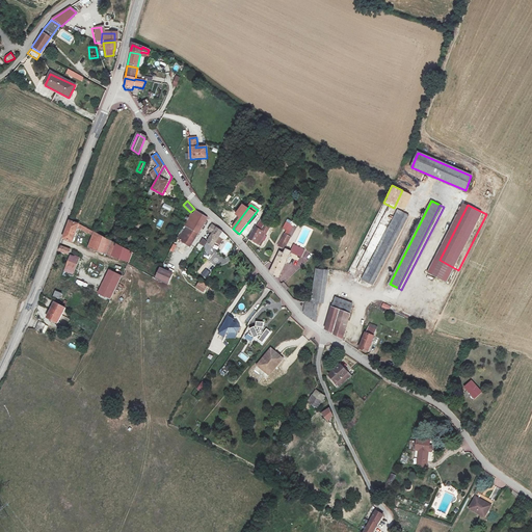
[(398,209),(364,277),(363,278),(371,284),(406,213),(398,209)]
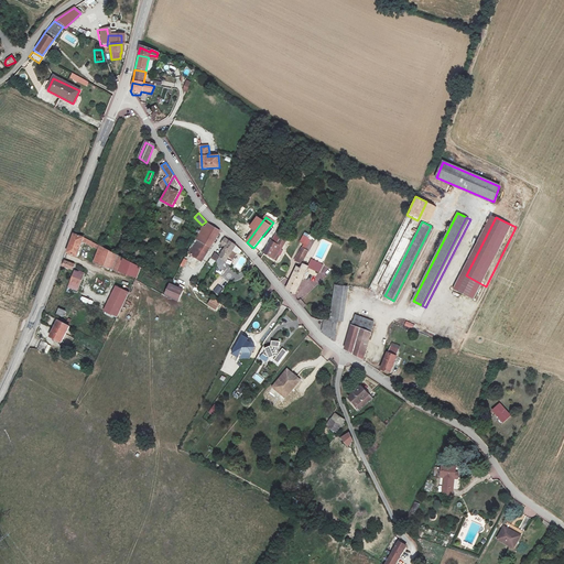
[(220,232),(208,223),(206,227),(208,229),(205,236),(214,242),(220,232)]
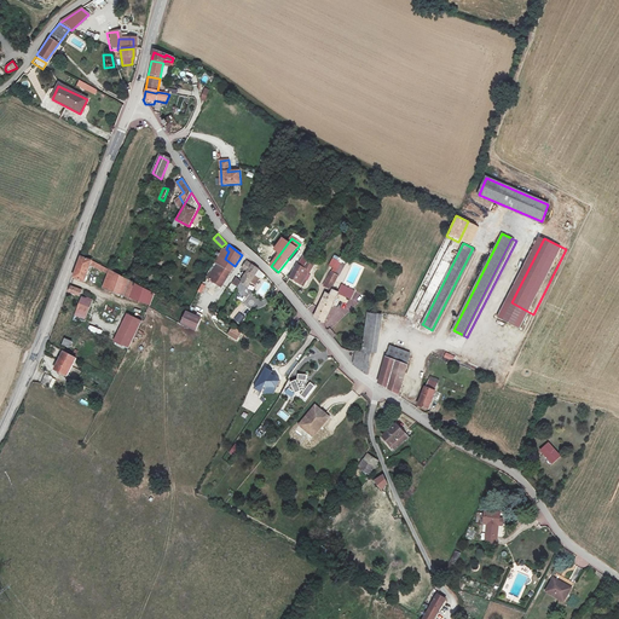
[(478,250),(473,248),(432,330),(437,331),(478,250)]
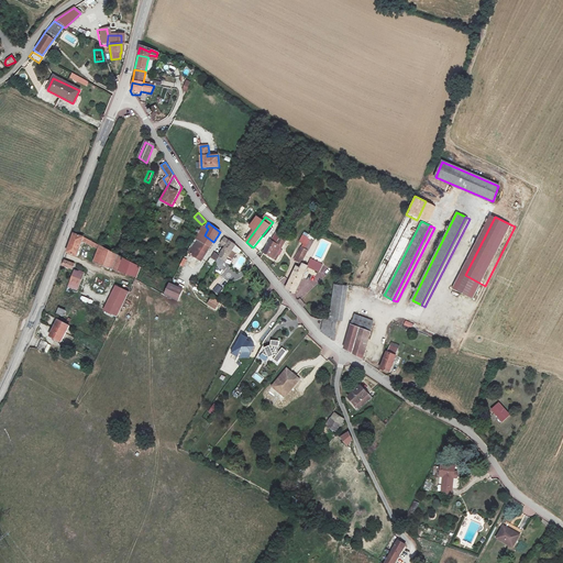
[(72,232),(65,250),(75,254),(81,239),(97,247),(97,246),(98,244),(87,238),(72,232)]
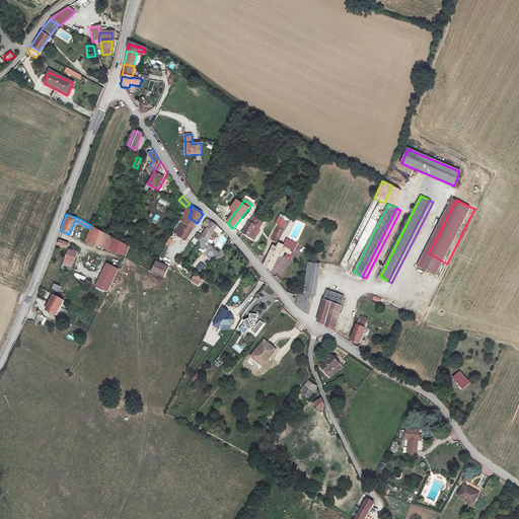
[(197,223),(189,217),(183,214),(180,219),(181,220),(180,222),(193,229),(197,223)]
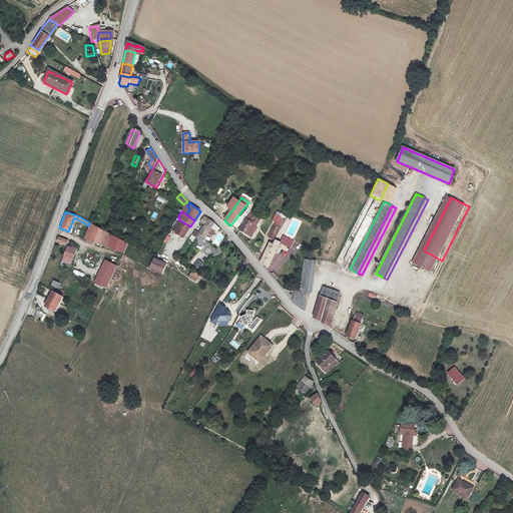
[(205,224),(202,228),(201,231),(199,234),(205,238),(214,224),(209,219),(204,217),(202,222),(205,224)]
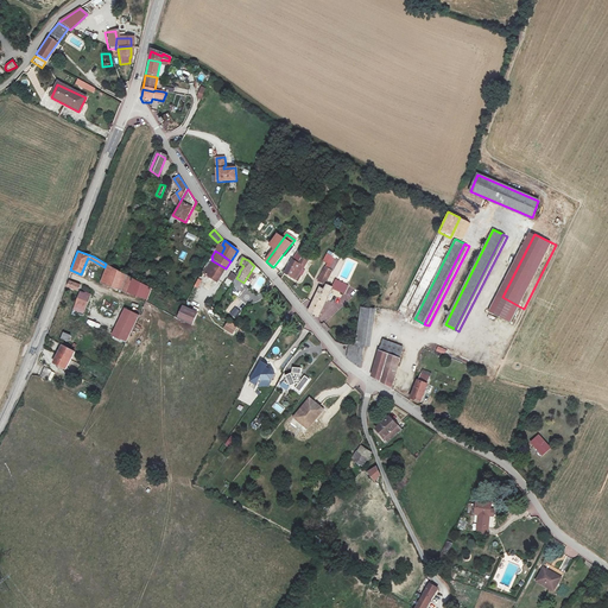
[(429,265),(419,286),(426,290),(441,260),(436,258),(431,266),(429,265)]
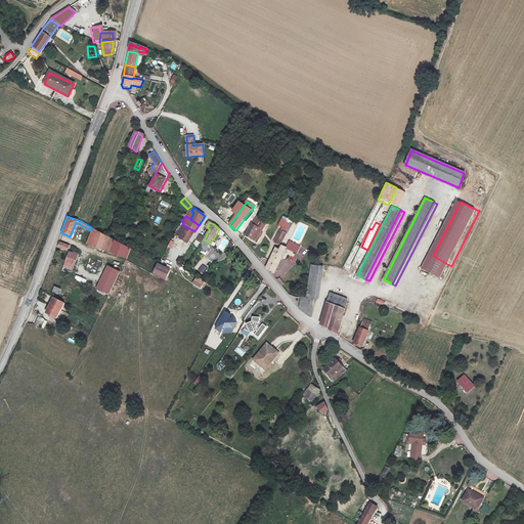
[(187,243),(194,231),(182,224),(176,236),(187,243)]
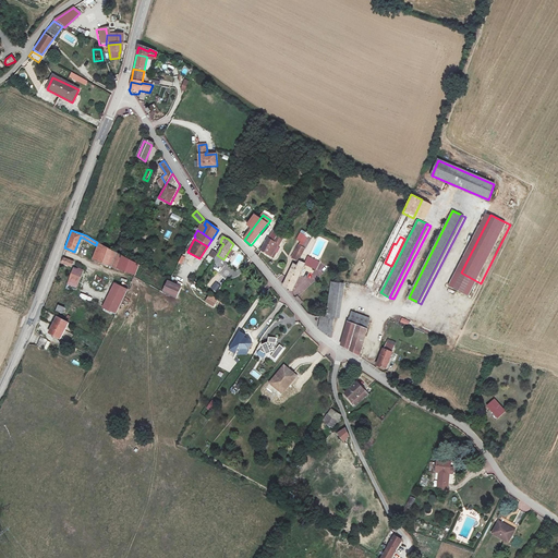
[(92,257),(97,259),(102,245),(97,242),(96,244),(96,245),(92,257)]
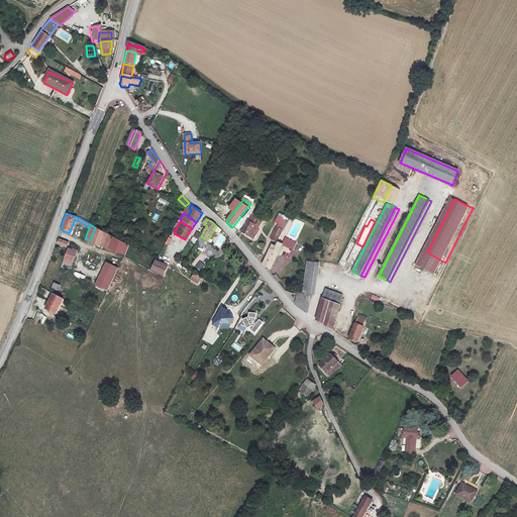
[(289,225),(286,224),(280,234),(283,236),(289,225)]
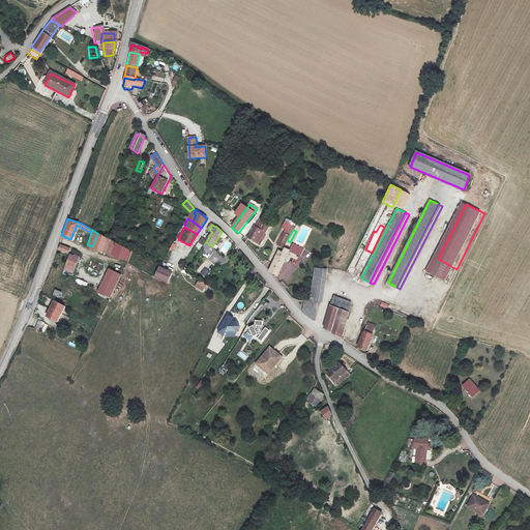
[(266,237),(268,234),(263,232),(262,235),(257,232),(256,232),(249,243),(256,247),(259,242),(261,243),(264,237),(266,237)]
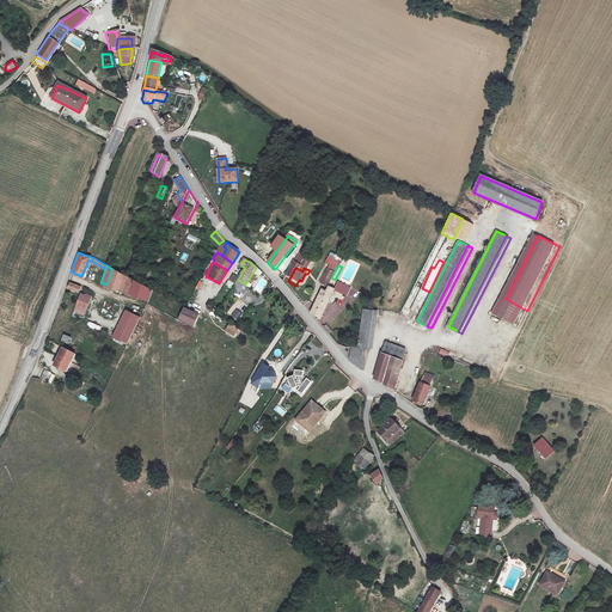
[(151,291),(112,269),(106,285),(146,301),(151,291)]
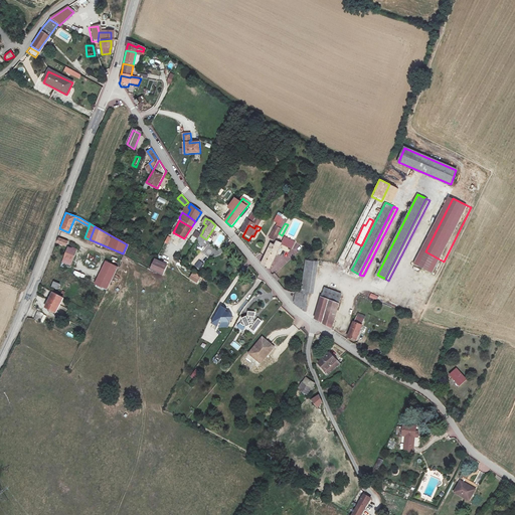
[(56,235),(54,239),(64,243),(66,238),(56,235)]
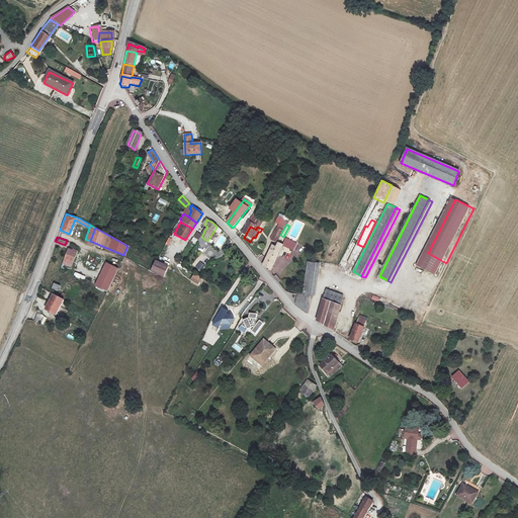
[(280,240),(275,237),(271,243),(277,246),(280,240)]
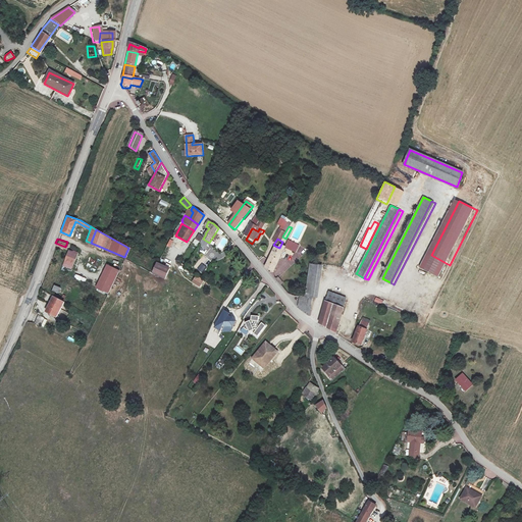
[(299,246),(289,241),(285,247),(296,252),(299,246)]
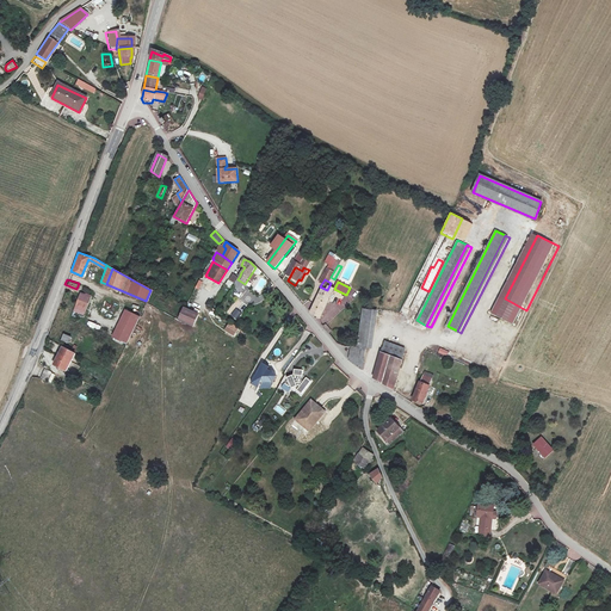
[(327,297),(326,297),(322,295),(312,319),(321,322),(334,295),(329,292),(327,297)]
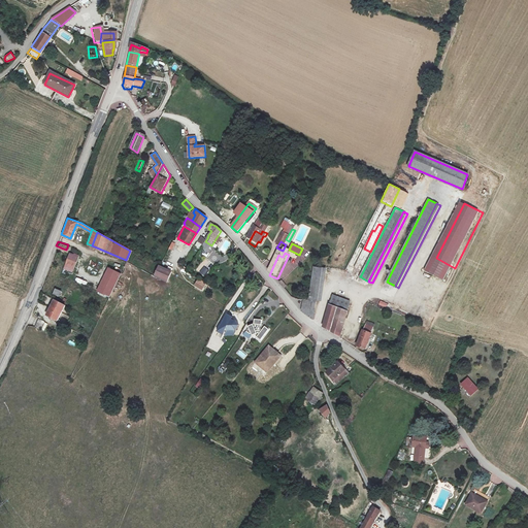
[(436,258),(429,272),(448,282),(455,268),(436,258)]
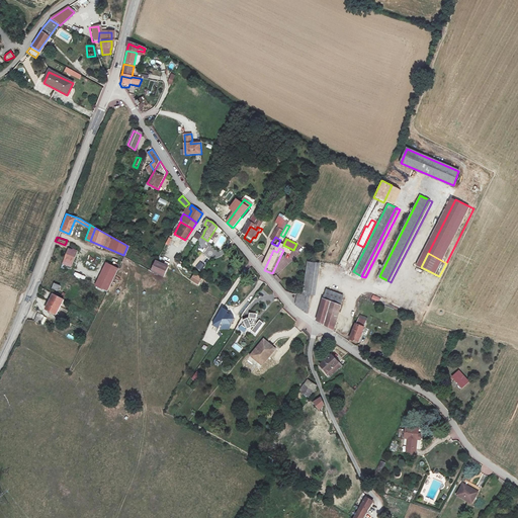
[(96,269),(99,256),(88,254),(85,267),(96,269)]
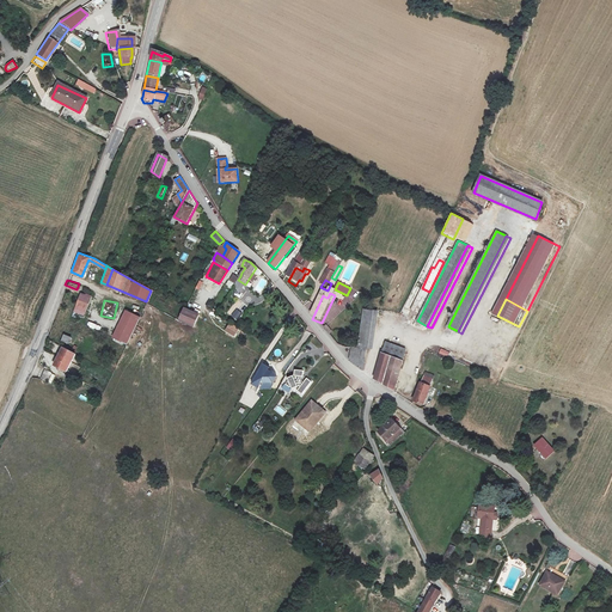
[(304,306),(308,311),(313,305),(307,301),(304,306)]
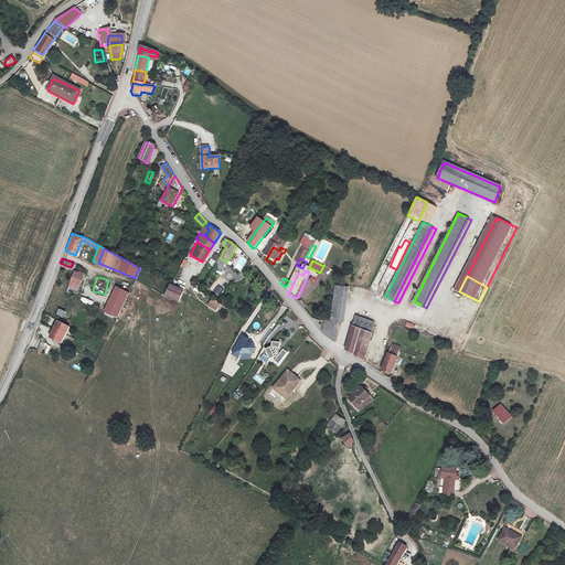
[(213,291),(219,296),(224,289),(219,285),(213,291)]
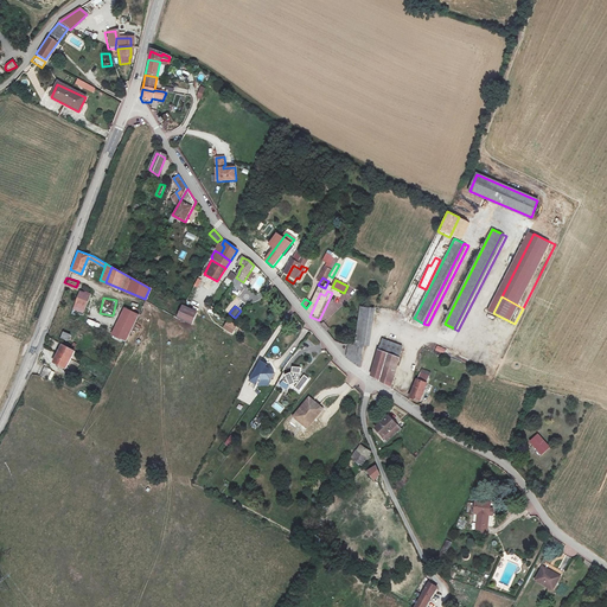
[(192,325),(197,315),(198,314),(185,307),(179,318),(192,325)]
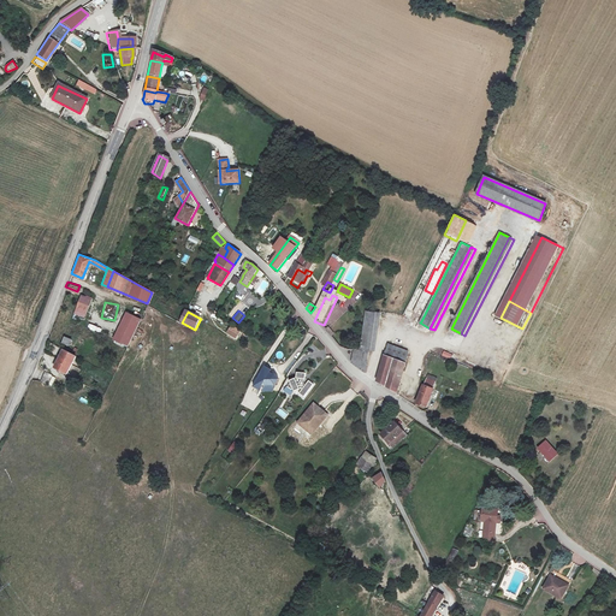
[(366,327),(377,329),(377,313),(372,312),(367,318),(366,327)]
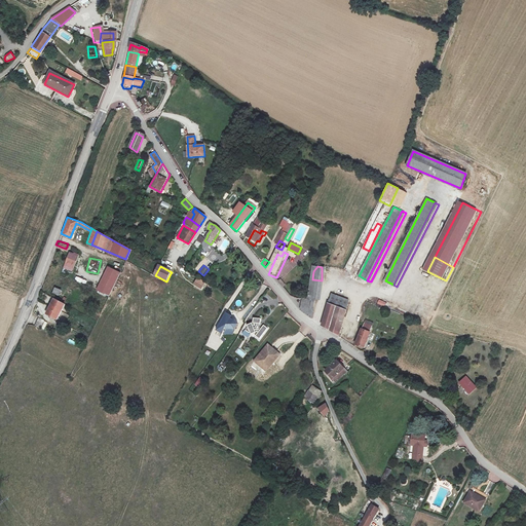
[(114,283),(118,272),(106,267),(102,276),(114,283)]
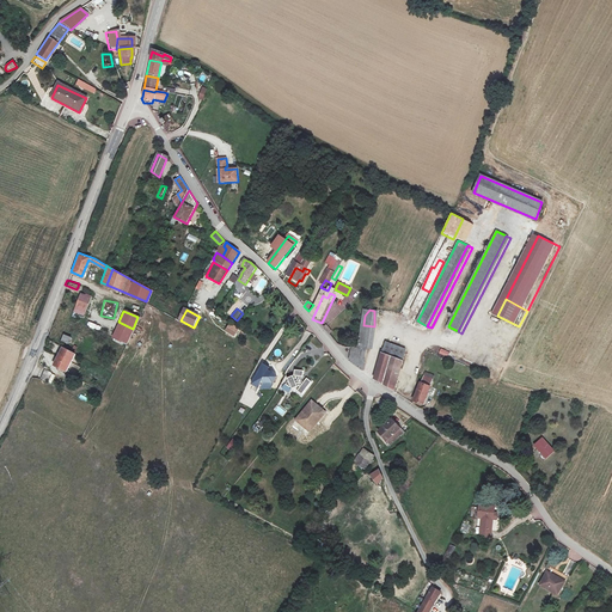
[(124,344),(133,329),(118,322),(111,337),(124,344)]
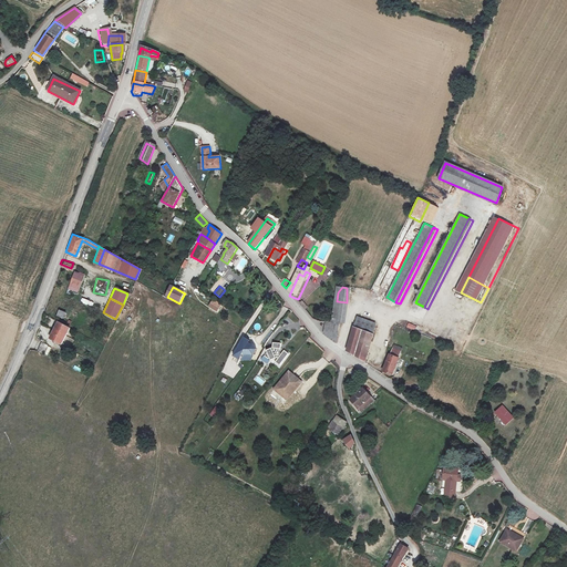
[(208,307),(217,311),(222,303),(213,299),(208,307)]
